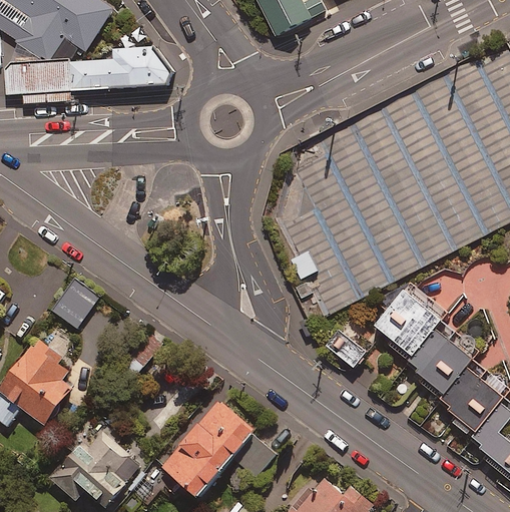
[(0,29),(16,40),(14,43),(38,59),(70,57),(77,46),(84,51),(112,9),(98,0),(0,0),(0,29)]
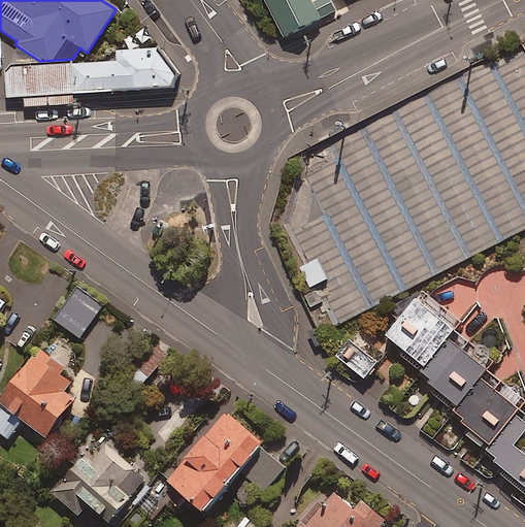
[(264,0),(283,37),(319,19),(309,0),(264,0)]
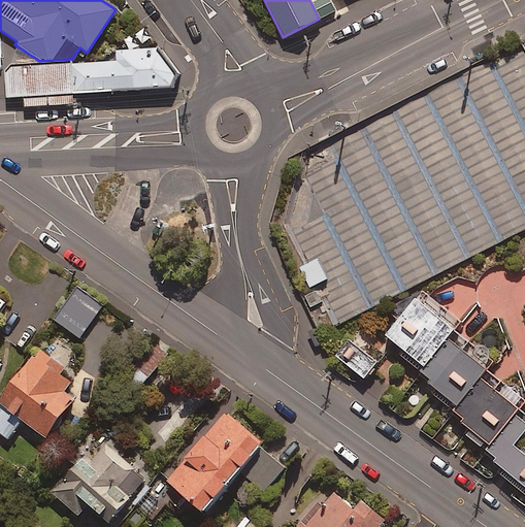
[(524,227),(524,45),(307,151),(336,210),(301,228),(343,315),(524,227)]
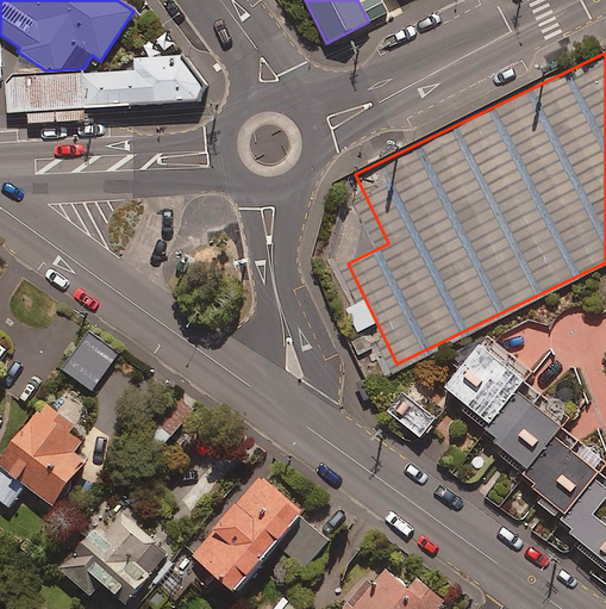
[(199,103),(204,85),(181,55),(132,57),(132,69),(4,75),(5,113),(26,112),(27,123),(85,120),(85,107),(199,103)]
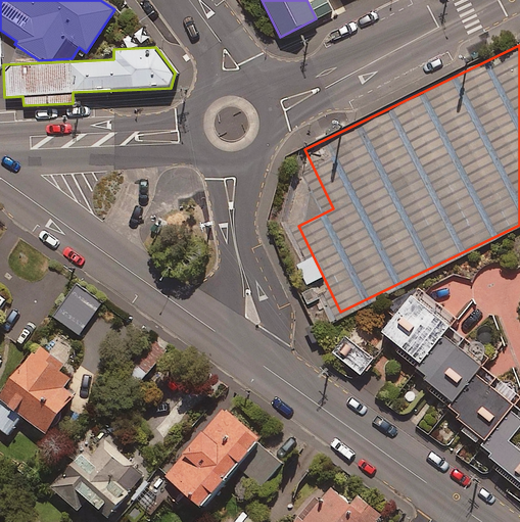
[(313,257),(294,265),(303,287),(323,279),(313,257)]
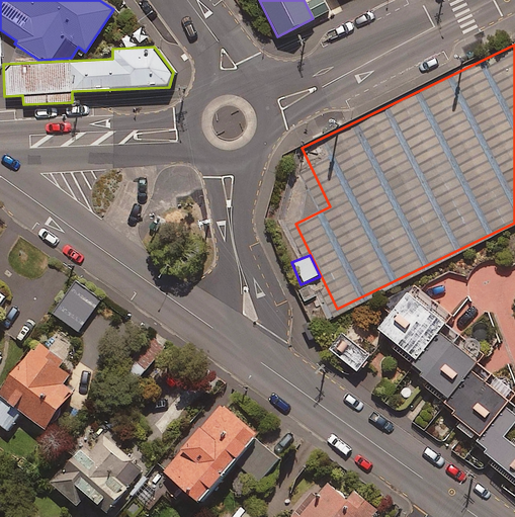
[(99,300),(76,283),(53,315),(76,332),(99,300)]
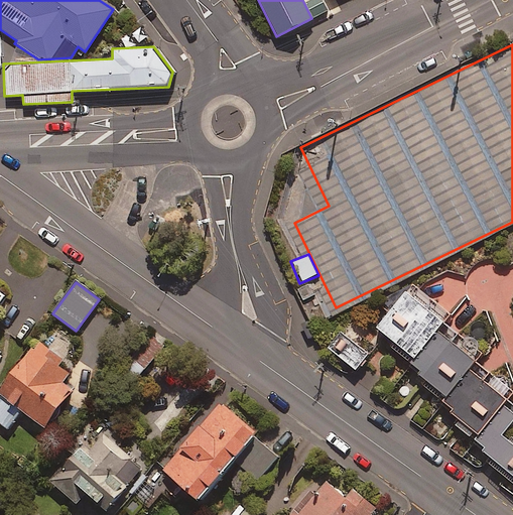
[(0,365),(7,355),(0,349),(0,316),(14,297),(0,286),(0,365)]
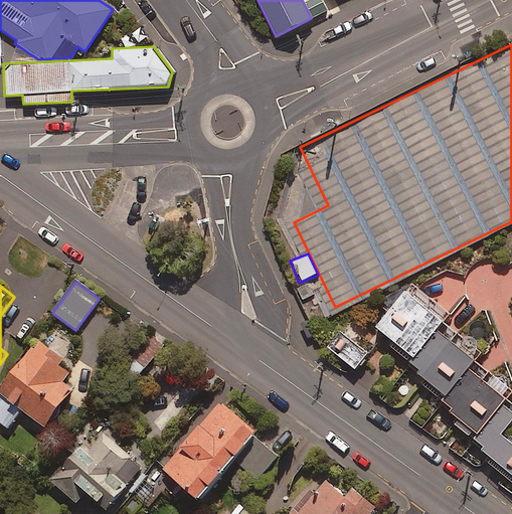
[(409,361),(443,319),(403,289),(374,326),(392,340),(388,344),(409,361)]
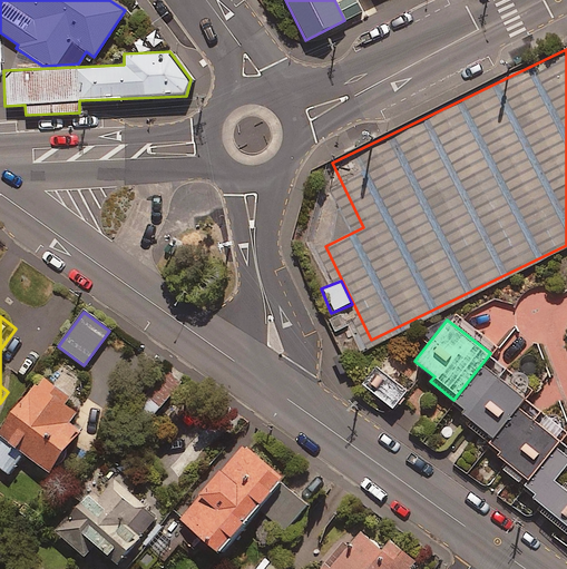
[(453,400),(450,404),(470,421),(465,429),(488,447),(527,398),(535,389),(490,353),(453,400)]
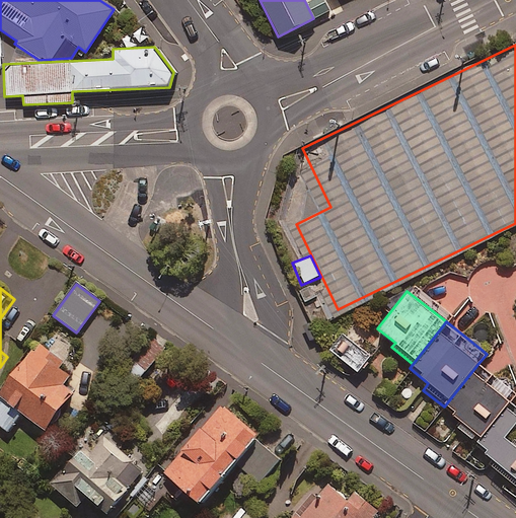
[(365,337),(352,324),(329,350),(356,373),(370,356),(358,345),(365,337)]
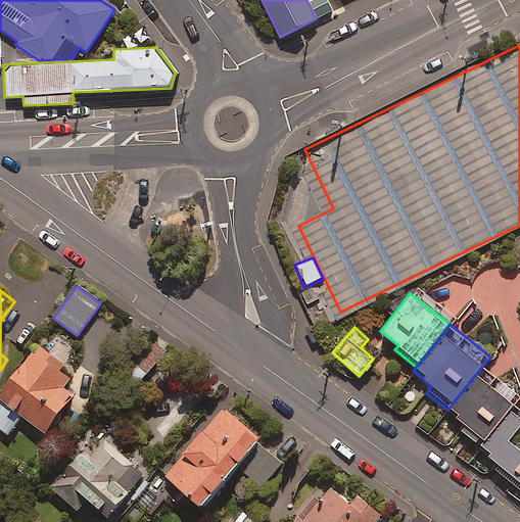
[(75,370),(38,342),(0,392),(0,430),(6,435),(21,416),(44,432),(73,393),(62,386),(75,370)]
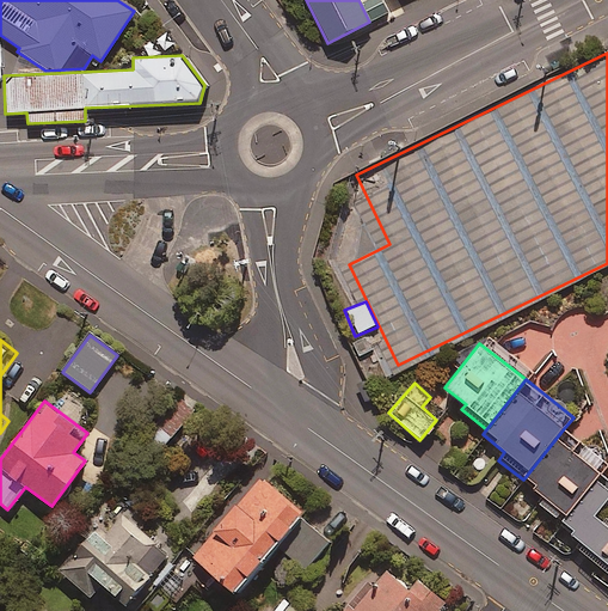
[(560,525),(602,471),(607,463),(607,462),(565,427),(523,480),(542,495),(535,505),(560,525)]
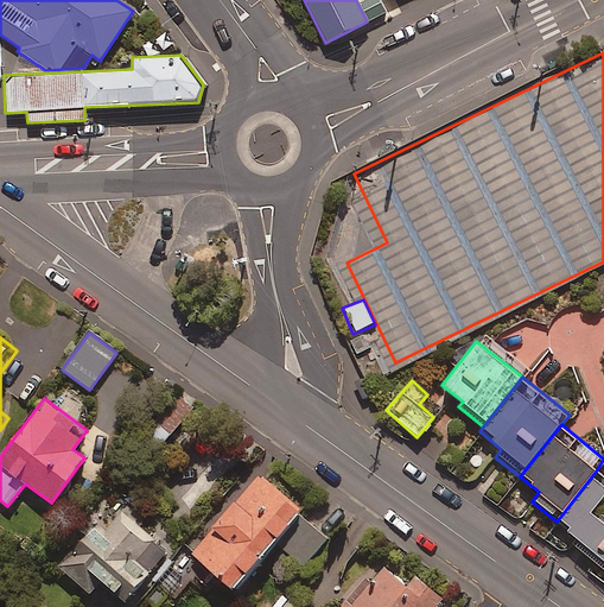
[(603,473),(598,468),(557,522),(576,537),(572,542),(603,567),(603,519),(593,511),(603,497),(603,473)]
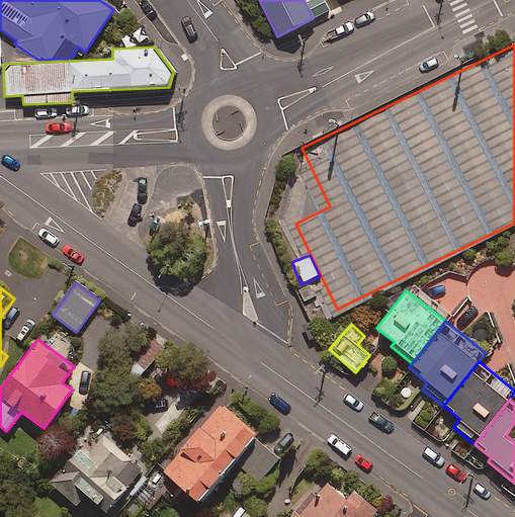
[(256,434),(220,404),(163,470),(199,502),(256,434)]
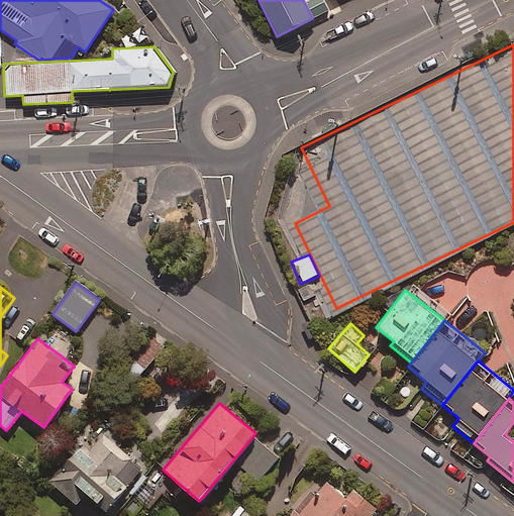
[(142,468),(101,431),(87,448),(81,443),(47,482),(75,505),(87,492),(106,509),(142,468)]
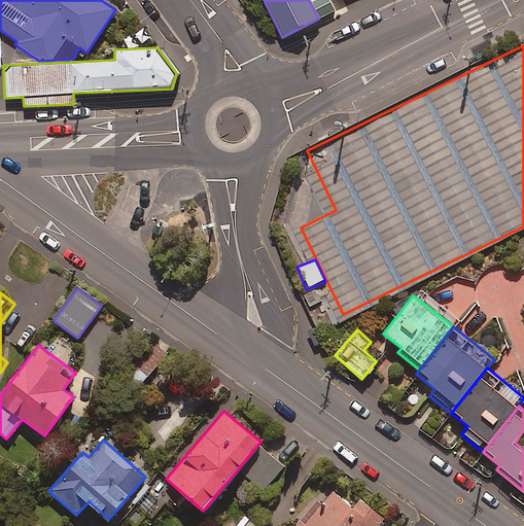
[(173,495),(160,481),(137,502),(150,516),(173,495)]
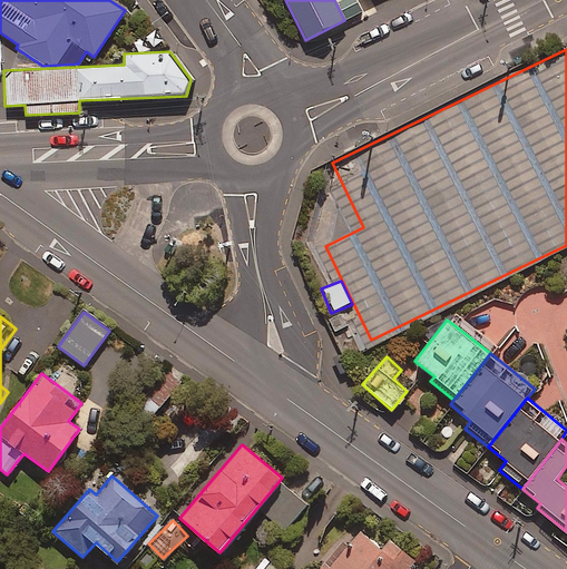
[(380,548),(355,528),(328,563),(325,562),(319,568),(410,568),(416,562),(387,540),(380,548)]
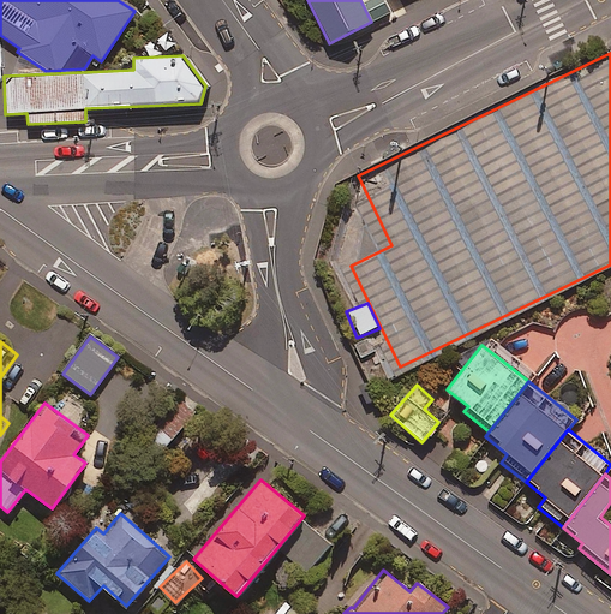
[(295,613),(281,603),(274,613),(295,613)]
